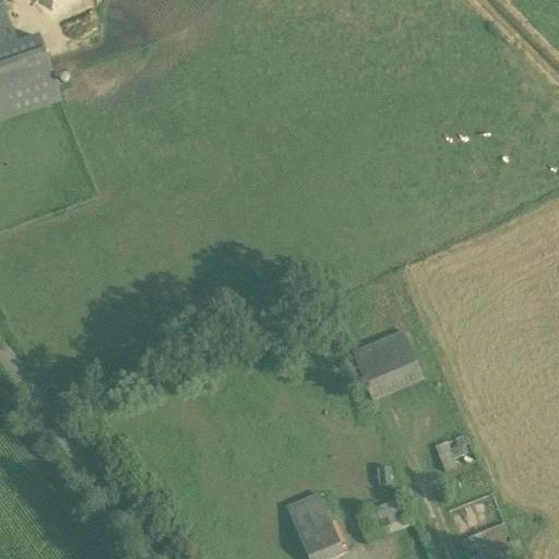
[(0,0),(0,122),(60,103),(57,93),(37,35),(15,42),(2,3),(7,1),(6,0),(0,0)]
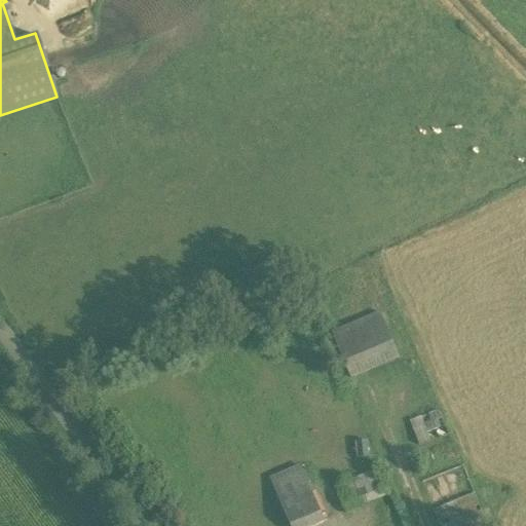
[(379,312),(331,333),(351,380),(400,359),(379,312)]
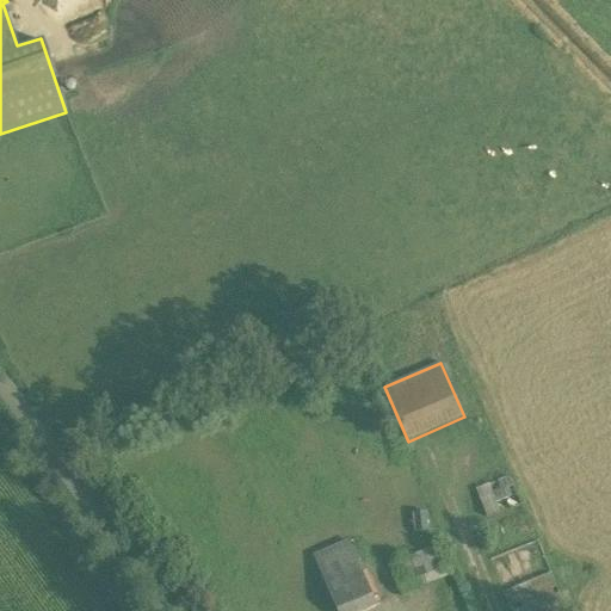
[(476,488),(487,517),(519,505),(508,476),(476,488)]
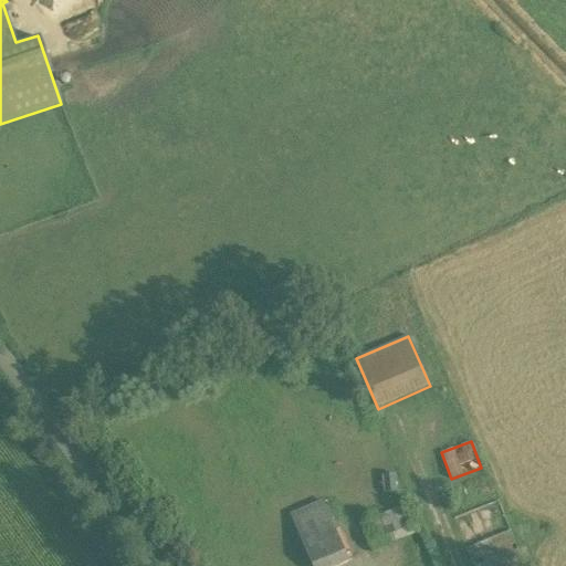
[(323,500),(290,514),(312,565),(337,565),(350,561),(323,500)]
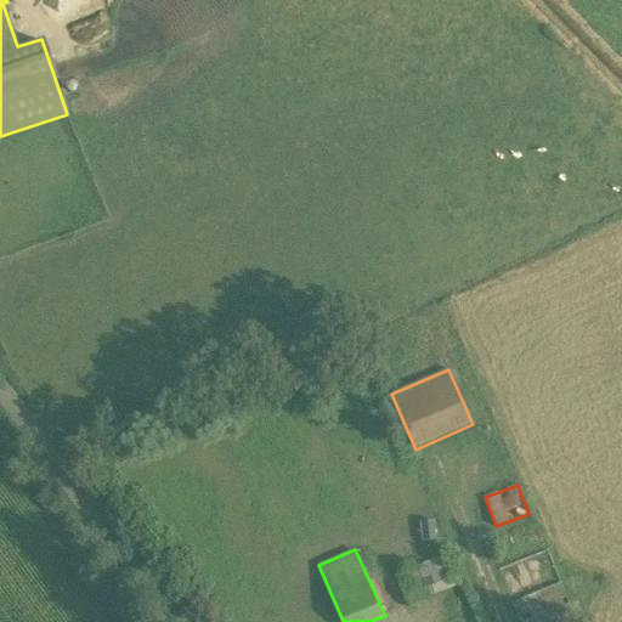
[(397,576),(410,606),(457,587),(445,557),(397,576)]
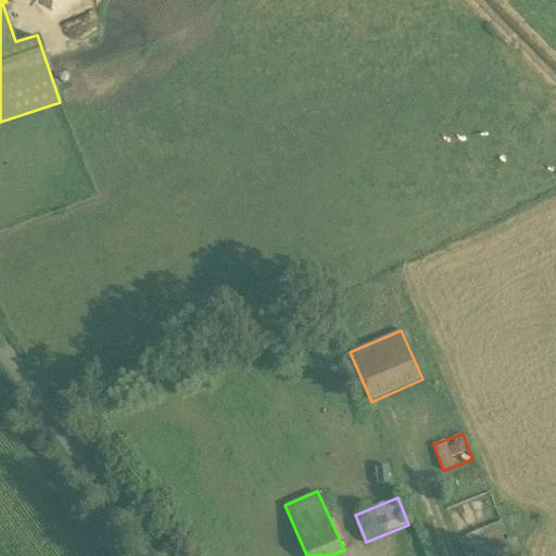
[(457,539),(464,555),(503,555),(513,553),(501,522),(457,539)]
